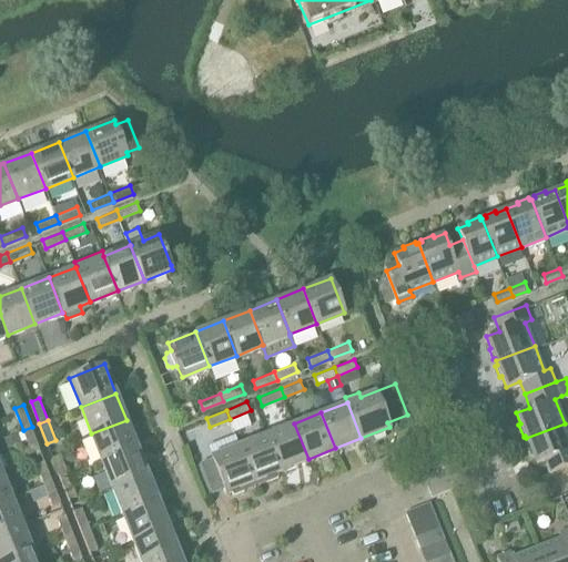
[(127,420),(91,433),(102,460),(138,447),(127,420)]
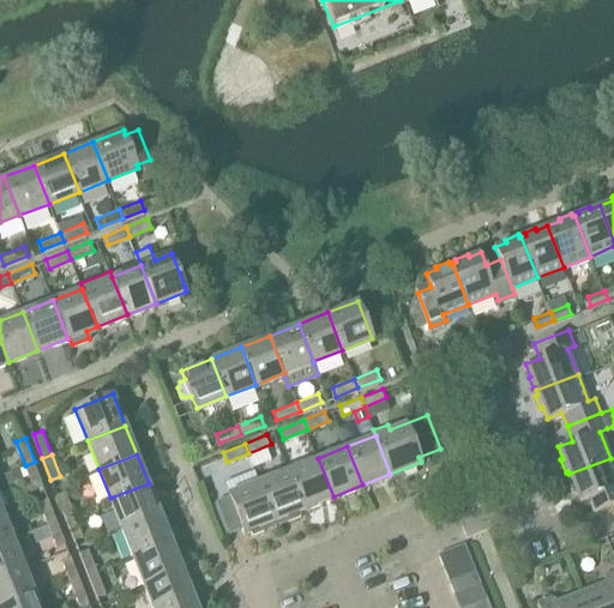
[(318,458),(289,470),(304,507),(333,497),(318,458)]
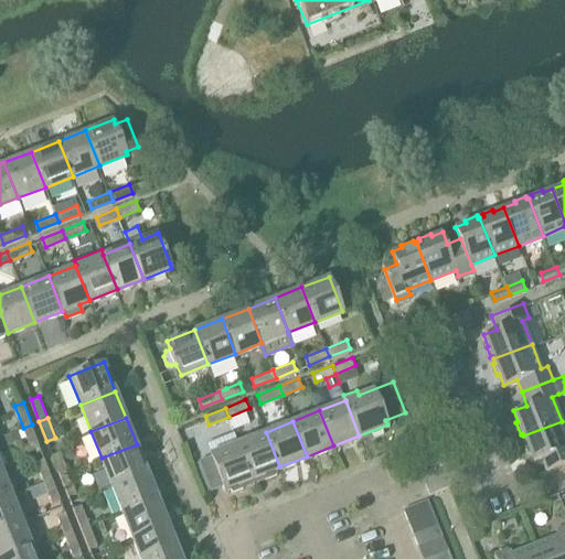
[(524,439),(523,440),(526,451),(529,450),(533,461),(546,455),(552,469),(564,462),(564,429),(562,421),(523,436),(524,439)]
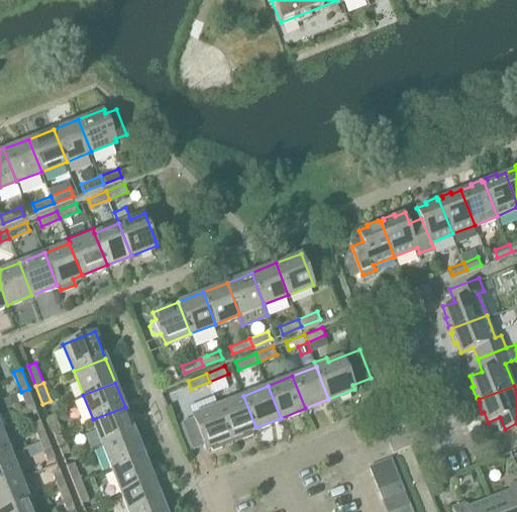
[(29,389),(21,392),(24,398),(28,409),(35,406),(29,389)]
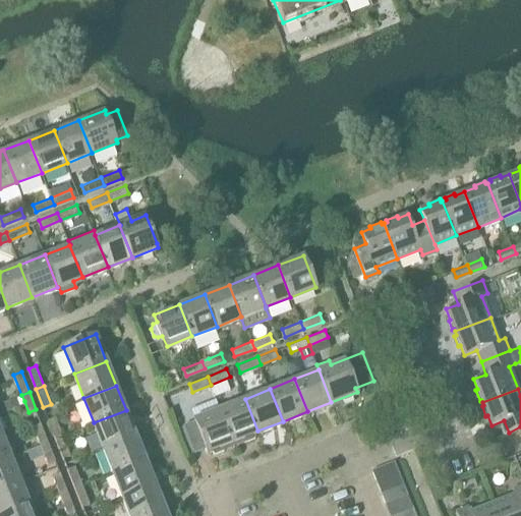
[(16,396),(0,402),(0,409),(1,410),(19,403),(16,396)]
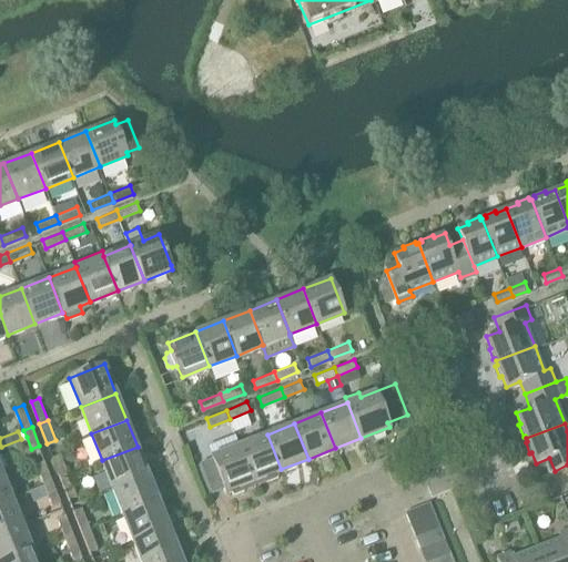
[(267,435),(240,445),(254,480),(266,476),(267,478),(279,473),(277,471),(281,469),(267,435)]
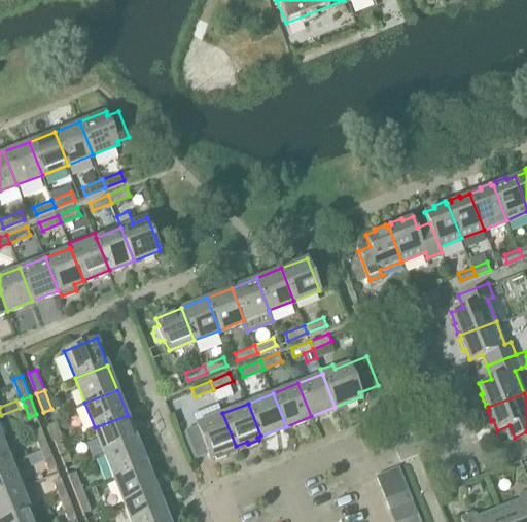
[(222,413),(197,423),(208,451),(210,456),(215,454),(216,456),(226,452),(225,450),(236,446),(222,413)]
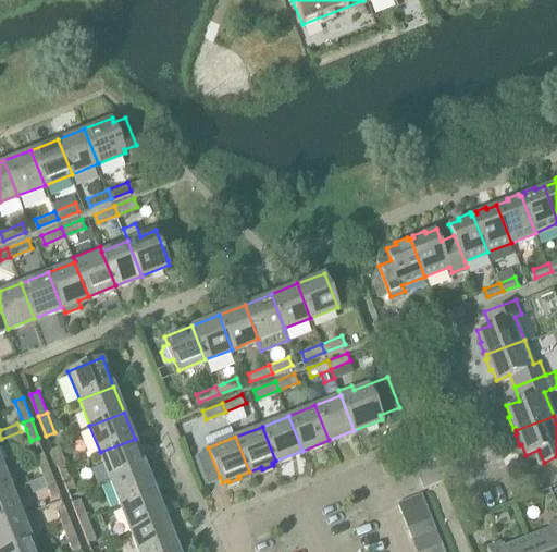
[(135,439),(100,452),(111,478),(145,465),(135,439)]
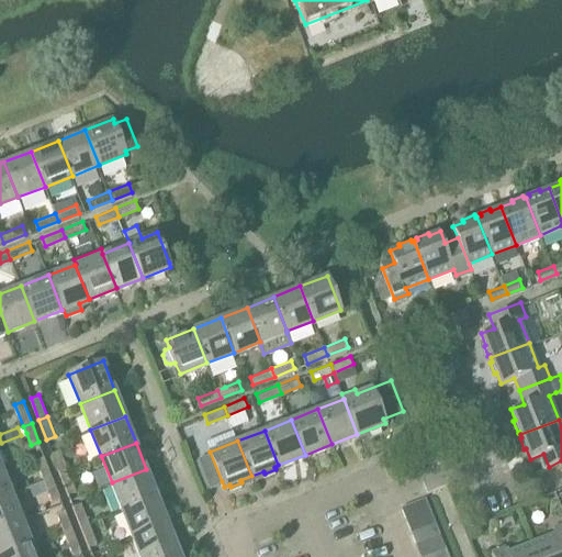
[(52,450),(60,472),(68,469),(59,448),(52,450)]
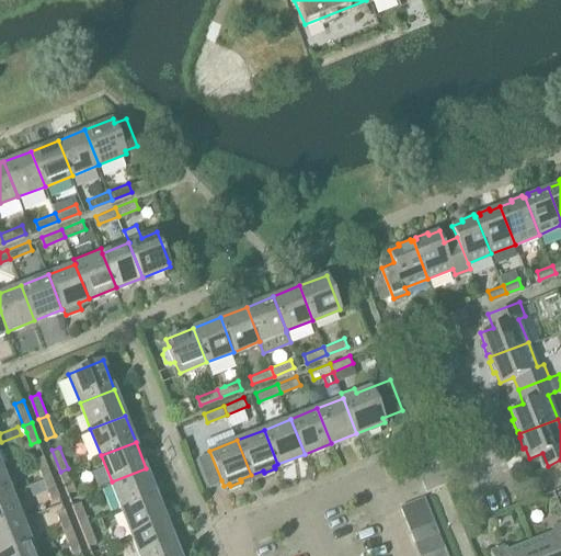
[(209,451),(197,456),(209,486),(221,480),(209,451)]
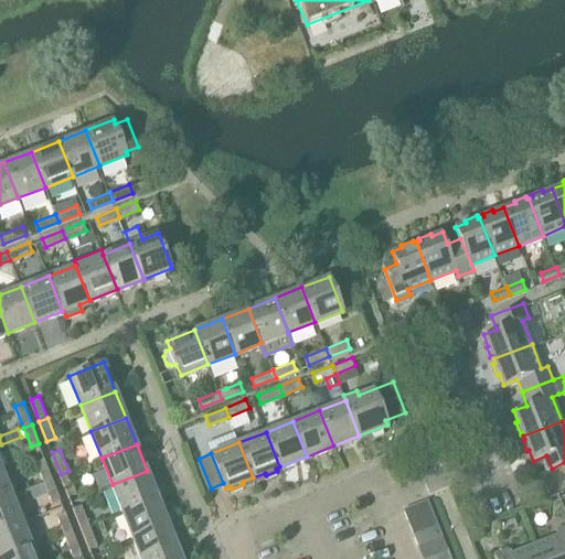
[(35,459),(44,481),(53,477),(44,455),(35,459)]
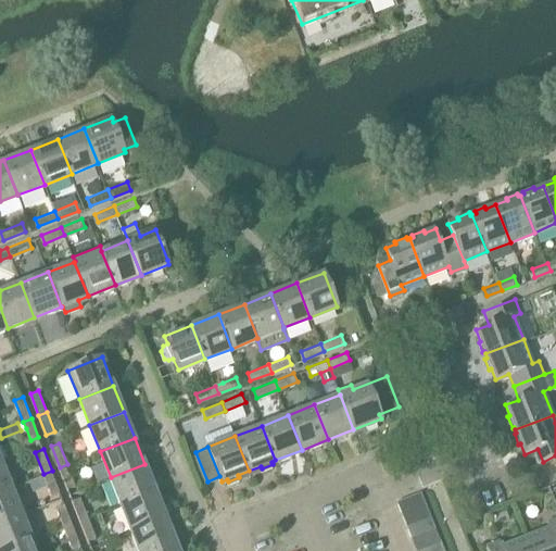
[(0,460),(0,490),(11,486),(0,460)]
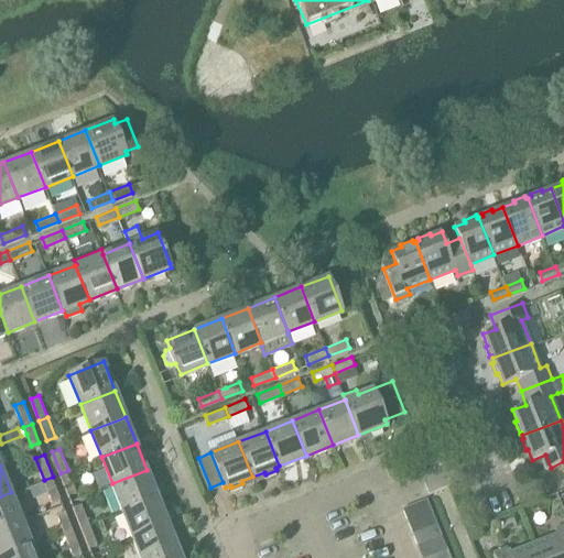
[(68,470),(61,473),(68,493),(76,490),(68,470)]
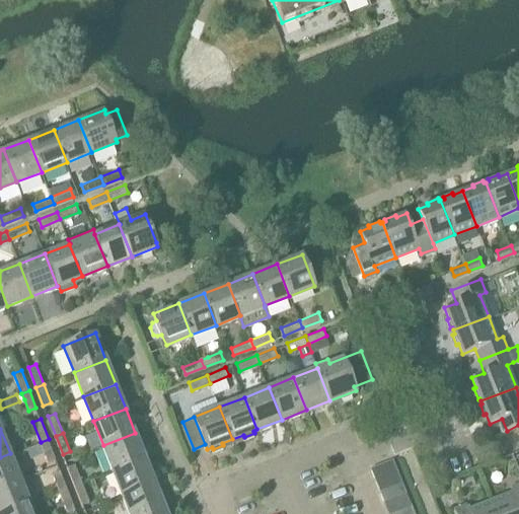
[(135,433),(103,445),(113,469),(145,457),(135,433)]
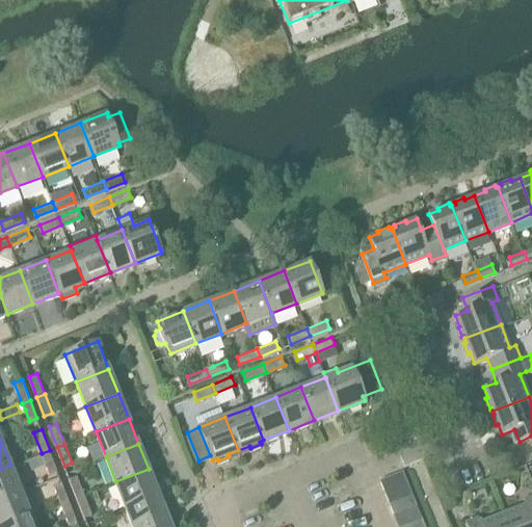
[(57,468),(50,450),(42,453),(49,471),(57,468)]
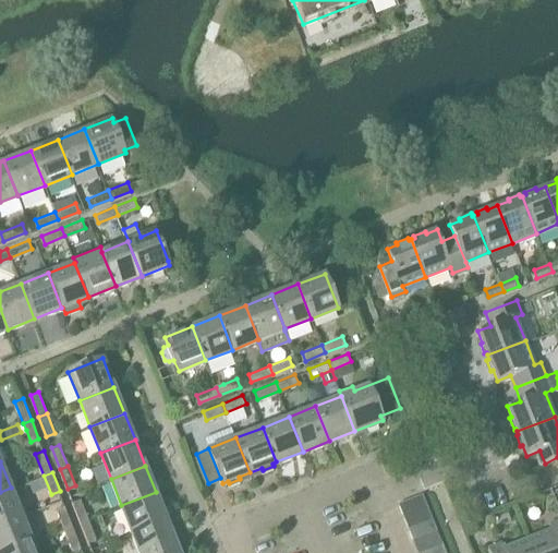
[(11,488),(0,492),(0,523),(21,515),(11,488)]
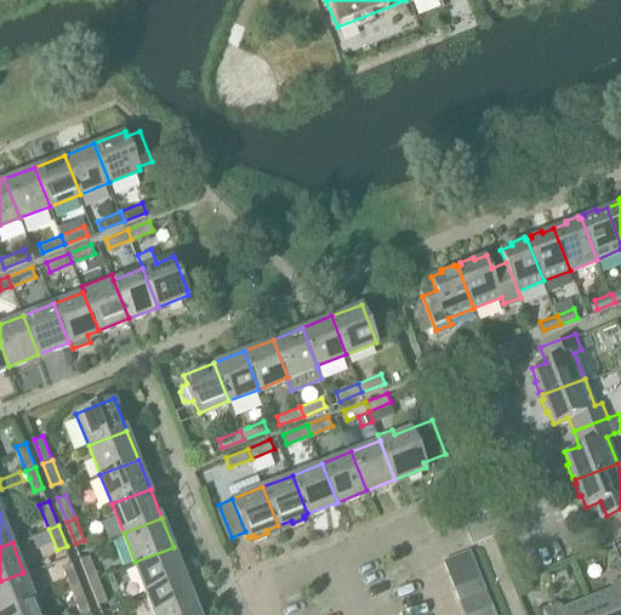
[(174,547),(135,562),(147,592),(186,578),(174,547)]
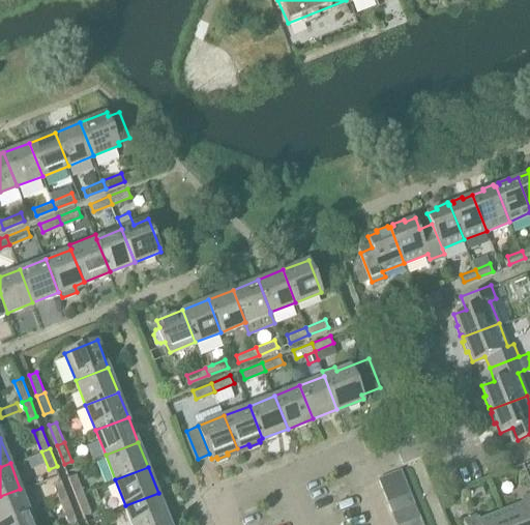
[(379,476),(383,486),(405,476),(402,467),(379,476)]
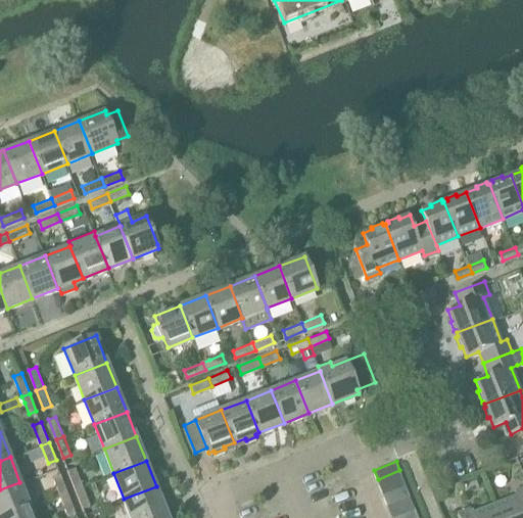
[(67,469),(76,488),(83,485),(75,466),(67,469)]
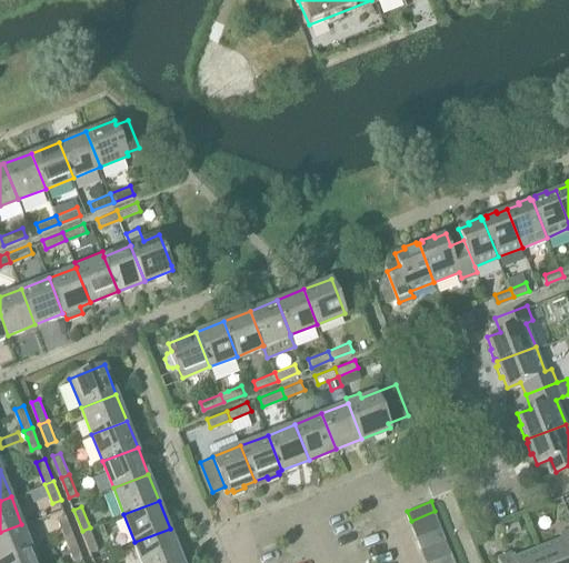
[(440,524),(435,511),(411,521),(416,533),(440,524)]
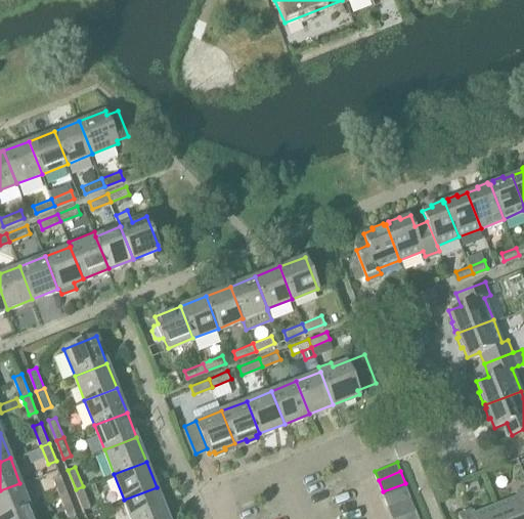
[(52,476),(60,495),(68,492),(60,473),(52,476)]
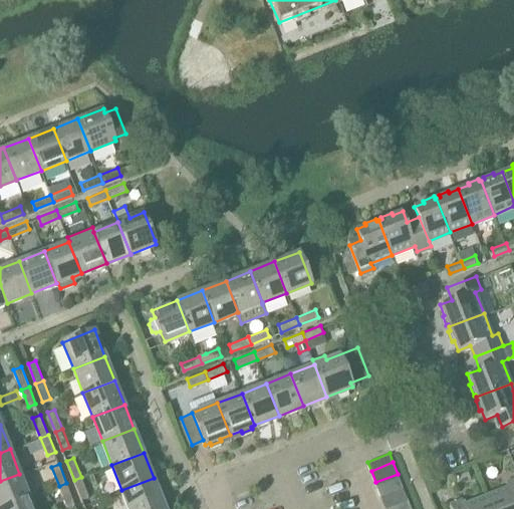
[(19,474),(0,481),(0,508),(29,498),(19,474)]
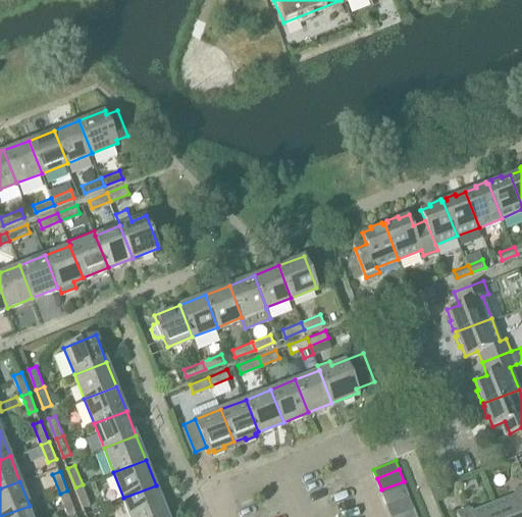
[(409,493),(404,481),(381,489),(386,502),(409,493)]
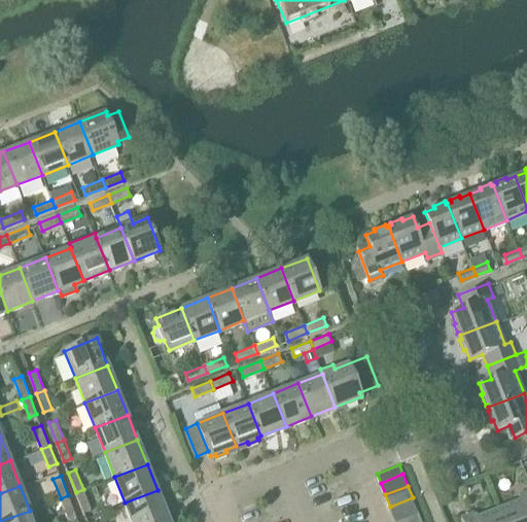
[(520,498),(499,507),(504,521),(526,521),(526,487),(518,491),(520,498)]
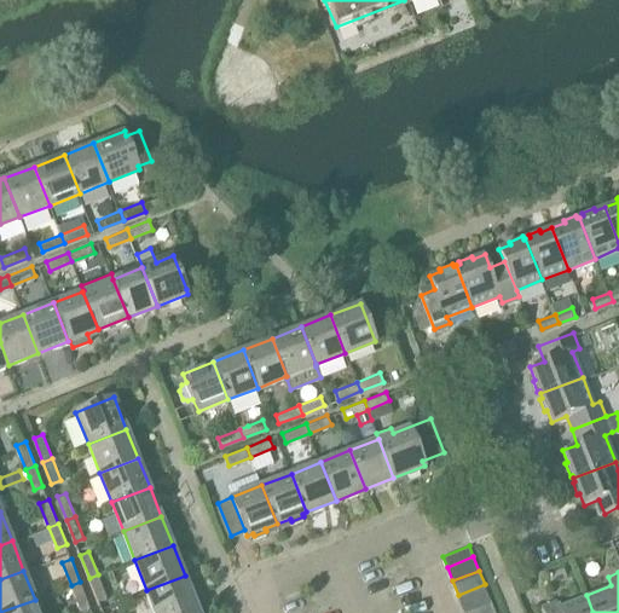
[(98,574),(90,578),(98,600),(106,596),(98,574)]
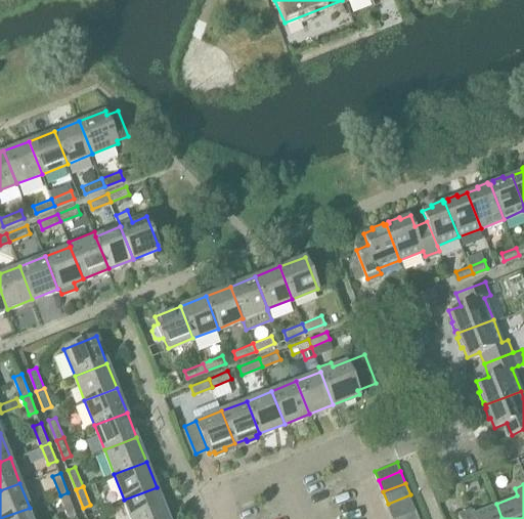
[(157,487),(124,500),(131,518),(146,518),(166,512),(157,487)]
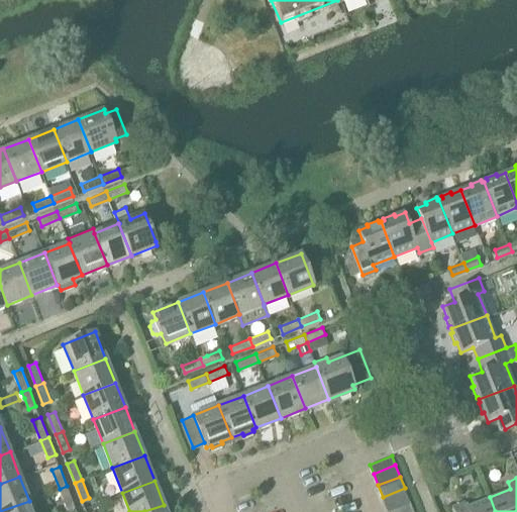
[(67,486),(60,489),(67,507),(75,504),(67,486)]
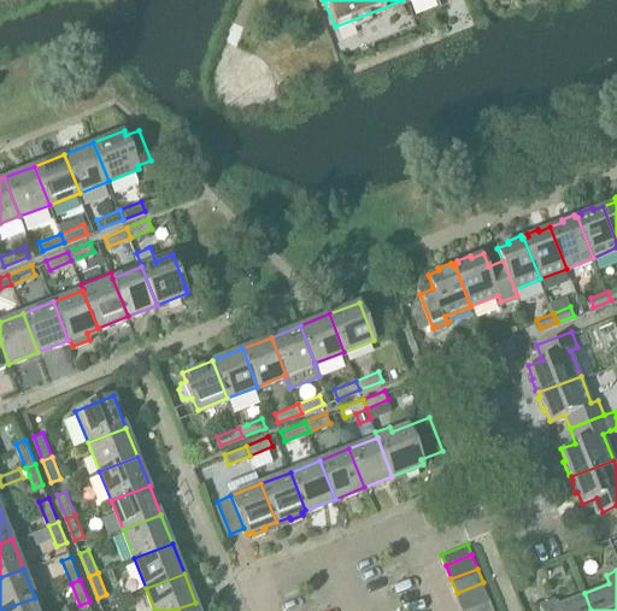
[(463,607),(488,597),(483,582),(457,593),(463,607)]
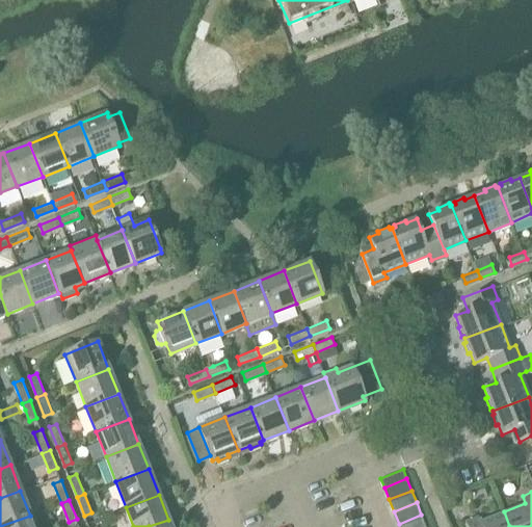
[(485,511),(464,520),(468,526),(509,526),(504,511),(487,517),(485,511)]
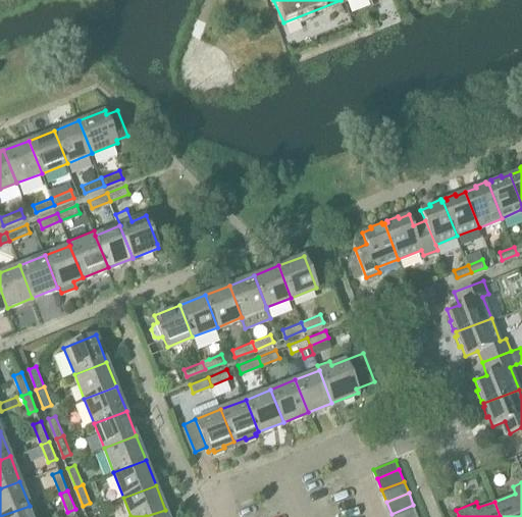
[(416,516),(418,516),(413,505),(392,514),(392,516),(416,516)]
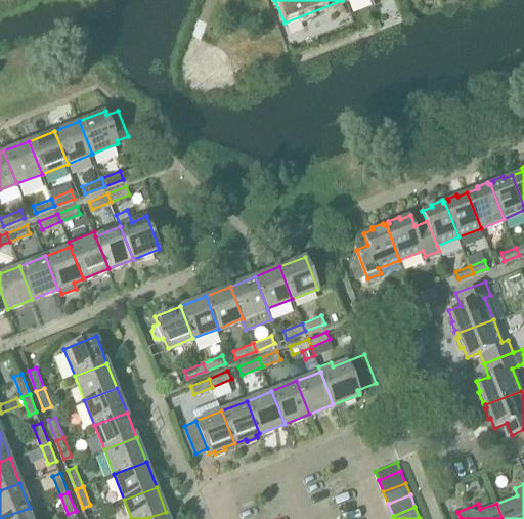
[(34,518),(30,508),(0,518),(34,518)]
